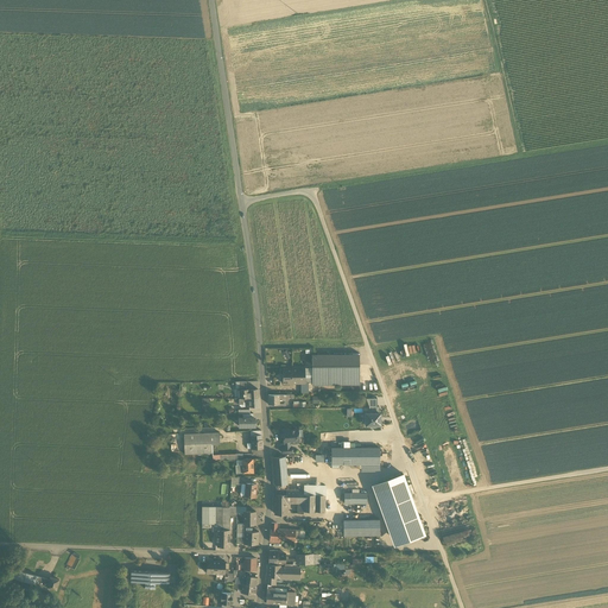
[(312,385),(360,385),(360,354),(312,355),(312,368),(312,377),(312,382),(312,385)]
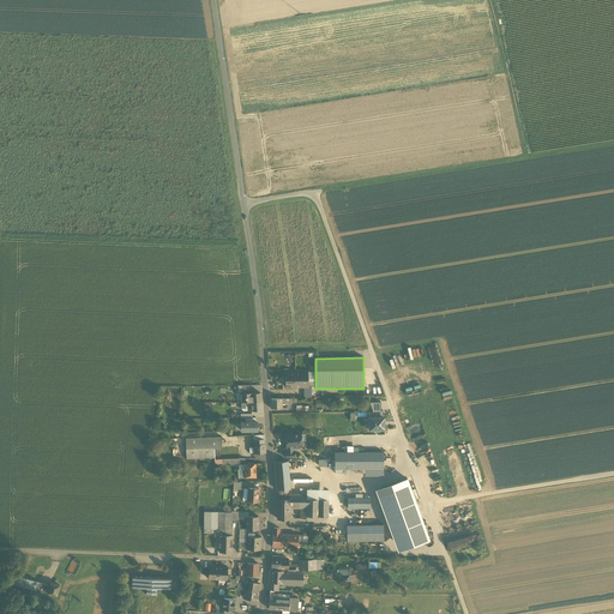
[(304,386),(311,386),(311,380),(306,381),(306,373),(307,373),(307,372),(286,372),(286,387),(295,386),(295,383),(304,383),(304,386)]
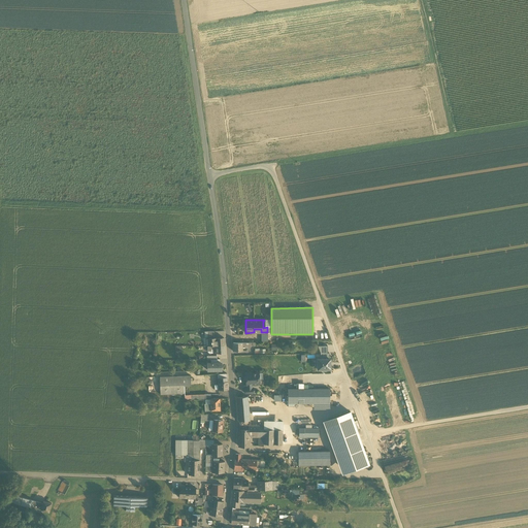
[(242,351),(242,347),(242,342),(233,342),(233,351),(242,351)]
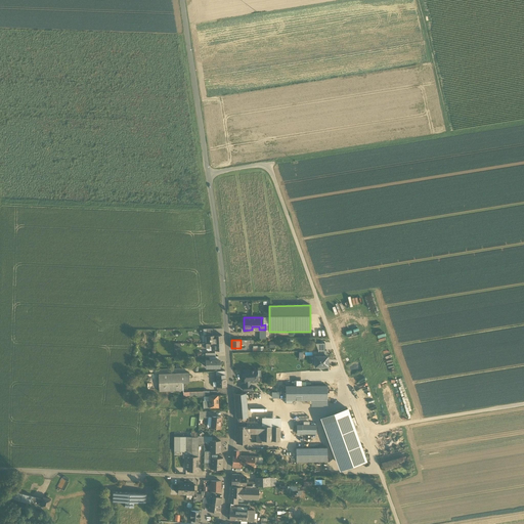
[(315,356),(315,366),(319,366),(319,368),(323,368),(323,366),(328,366),(328,356),(326,356),(326,350),(325,350),(318,350),(318,356),(315,356)]
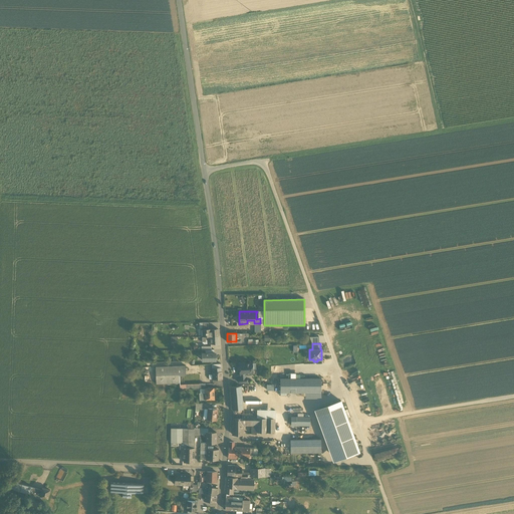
[(240,374),(241,378),(245,378),(244,374),(246,373),(247,374),(250,374),(251,373),(250,370),(251,369),(252,369),(251,363),(246,363),(245,362),(243,362),(239,363),(240,374)]
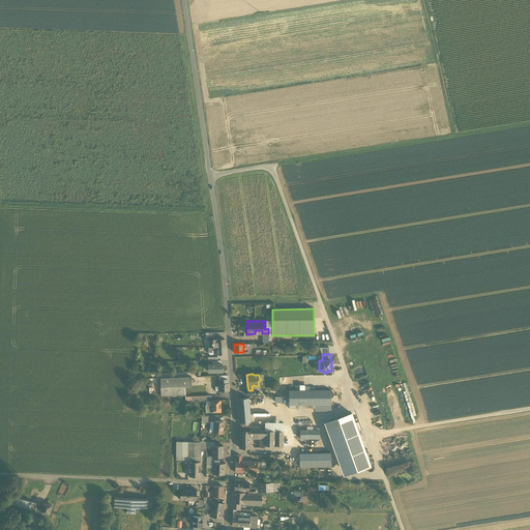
[(160,395),(185,394),(184,386),(190,386),(190,377),(159,378),(160,395)]
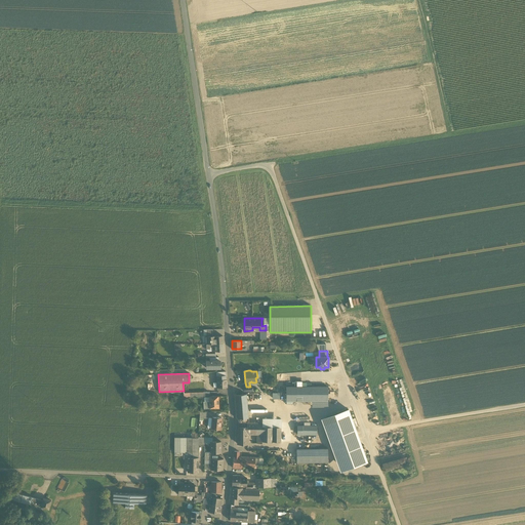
[(217,387),(217,388),(227,388),(227,379),(216,379),(216,382),(213,382),(213,388),(217,387)]
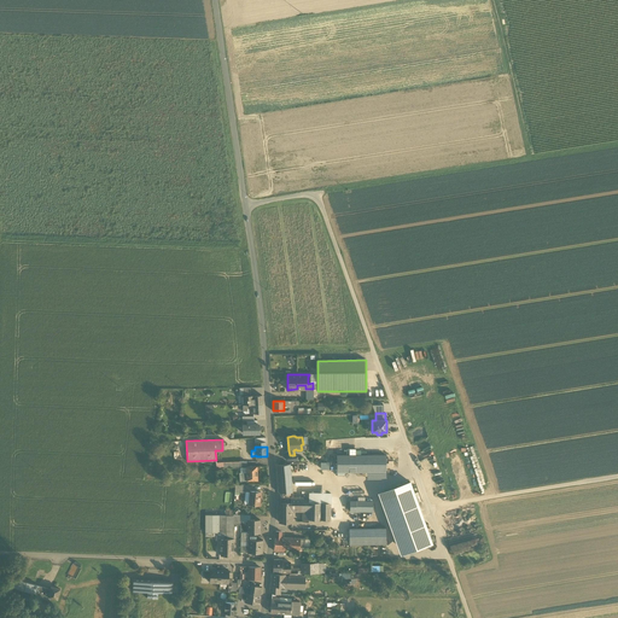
[(239,450),(222,450),(215,450),(216,460),(216,462),(233,462),(240,461),(239,450)]
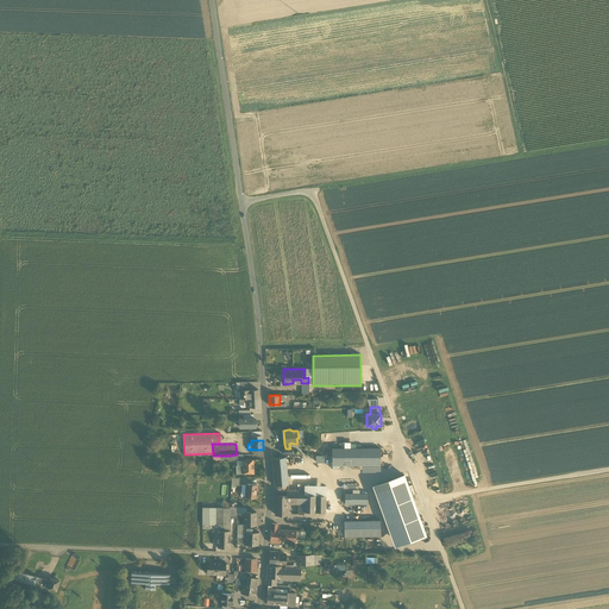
[(362,471),(380,471),(380,449),(356,449),(350,449),(344,449),(332,449),(332,465),(339,465),(362,465),(362,471)]
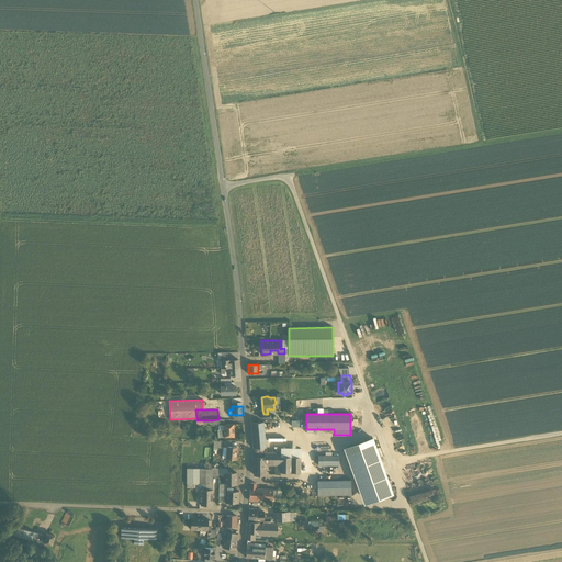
[(251,423),(254,449),(255,449),(266,448),(266,447),(263,422),(253,423),(251,423)]
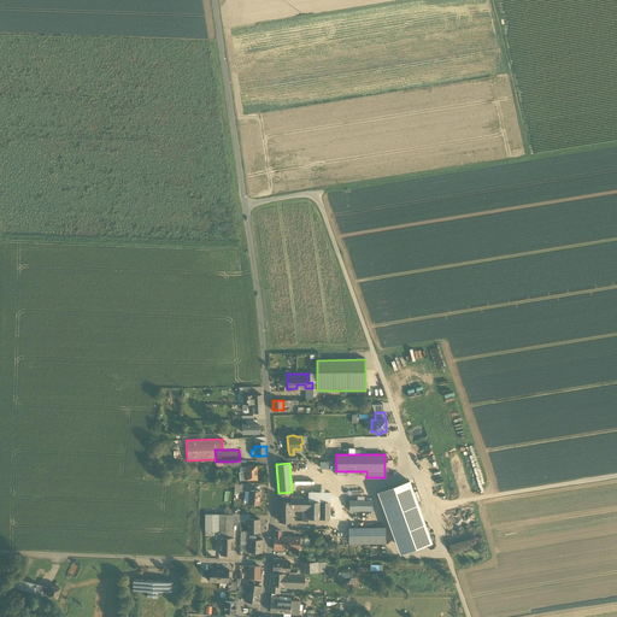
[(256,465),(246,466),(246,471),(246,480),(257,479),(256,465)]
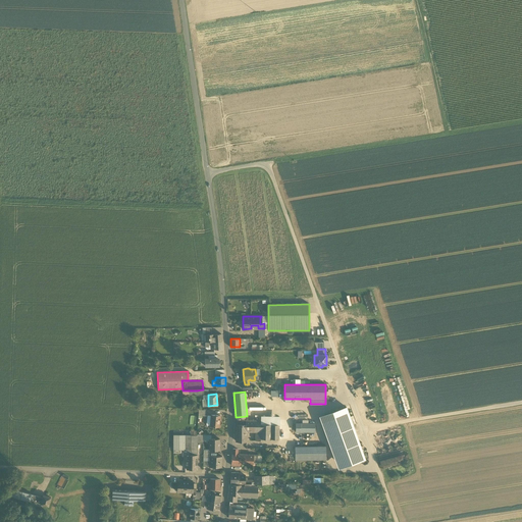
[(346,407),(324,415),(344,467),(365,459),(346,407)]
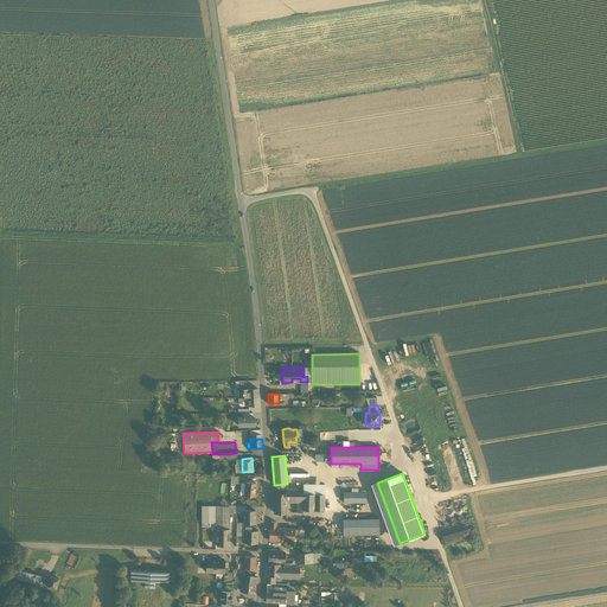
[(244,494),(254,496),(255,489),(256,484),(246,483),(244,494)]
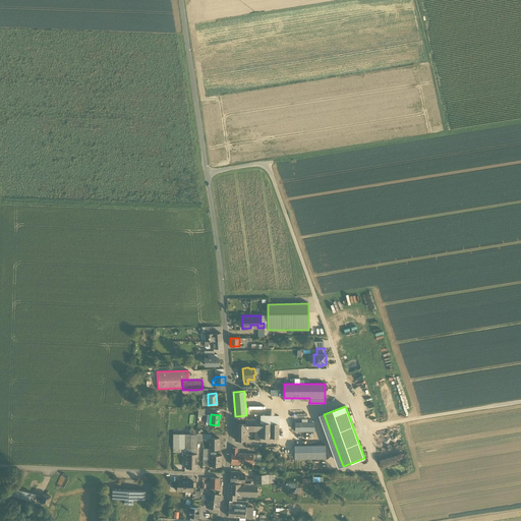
[(236,423),(245,423),(245,419),(247,419),(246,414),(246,415),(236,416),(236,423)]
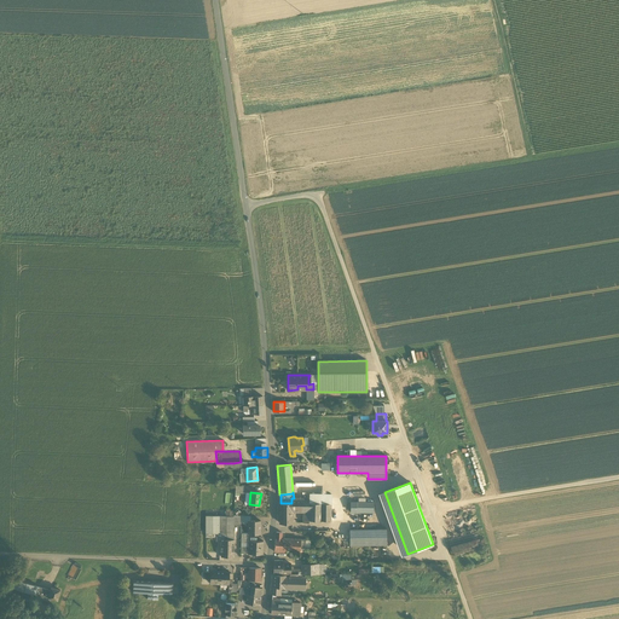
[(408,554),(385,492),(379,495),(400,556),(408,554)]
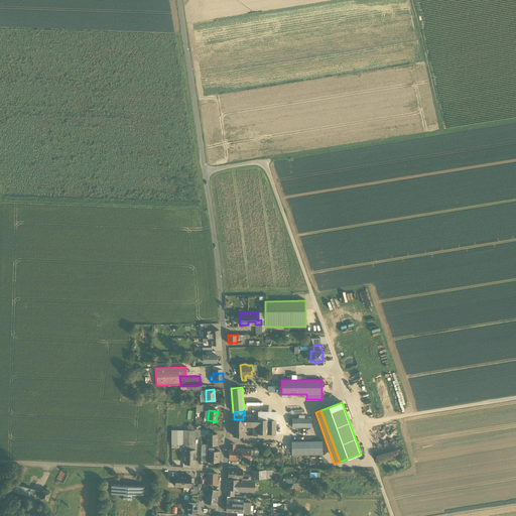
[(258,411),(258,415),(258,419),(267,420),(276,420),(276,411),(258,411)]
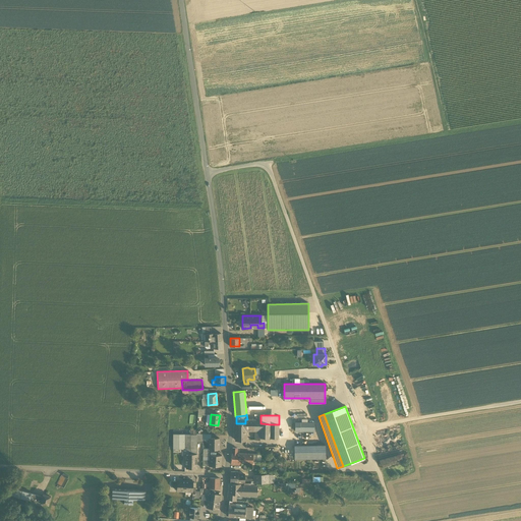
[(259,440),(259,439),(261,423),(261,419),(247,419),(245,419),(245,423),(246,423),(246,430),(255,430),(254,440),(259,440)]
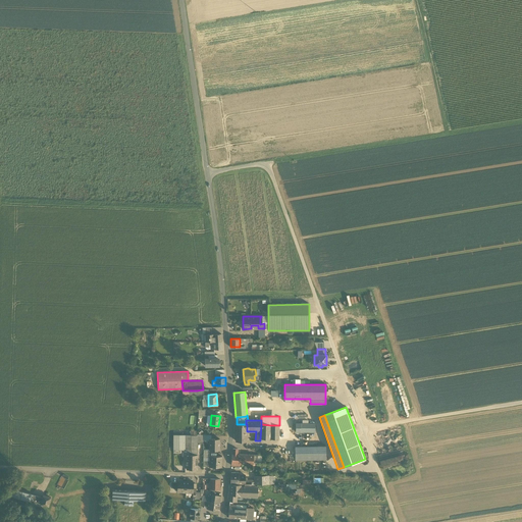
[(302,432),(314,432),(315,423),(308,423),(302,423),(296,423),(296,432),(302,432)]
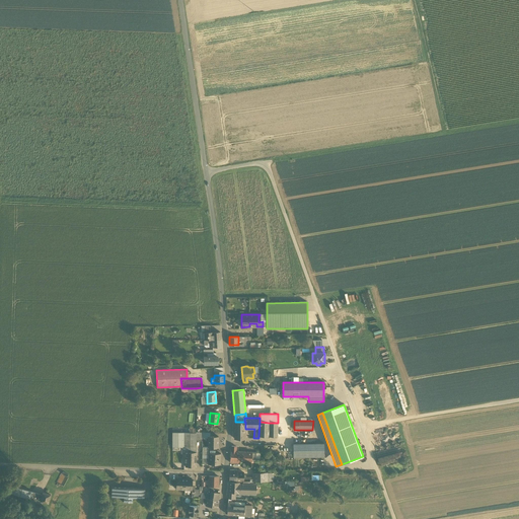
[(234,439),(245,439),(245,429),(245,422),(244,422),(235,422),(234,422),(234,439)]
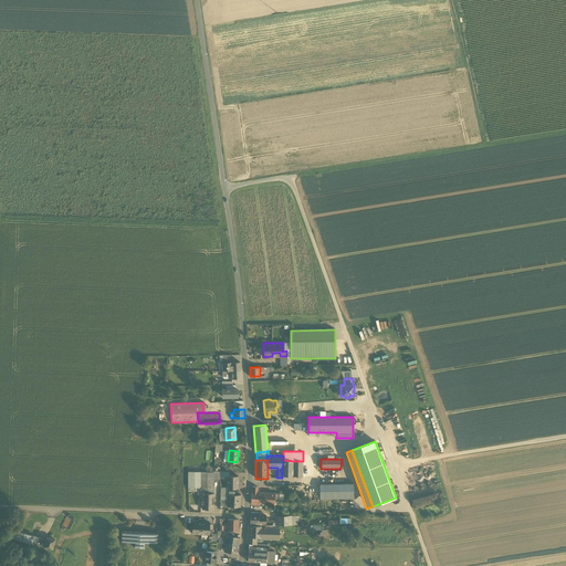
[(293,461),(283,460),(282,477),(293,477),(293,461)]
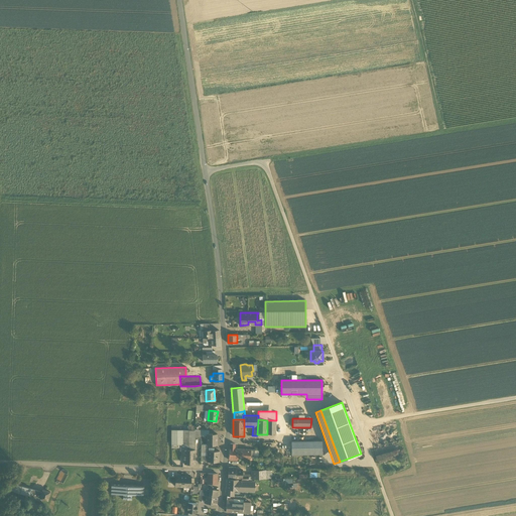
[(275,434),(276,420),(267,420),(267,434),(275,434)]
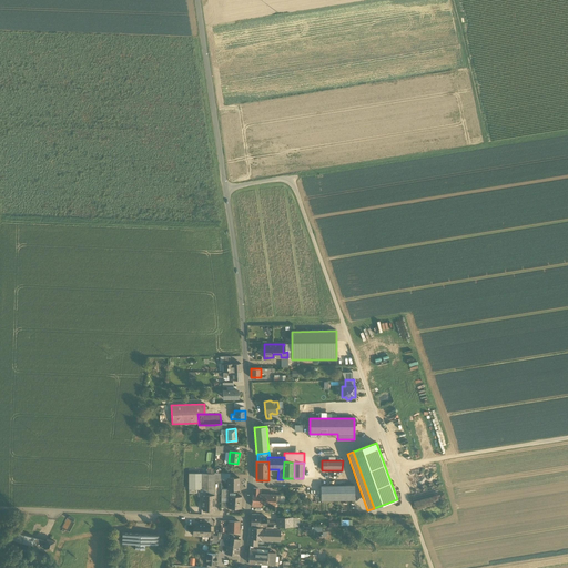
[(214,480),(214,474),(213,474),(206,474),(195,474),(195,489),(203,489),(214,489),(214,480)]
